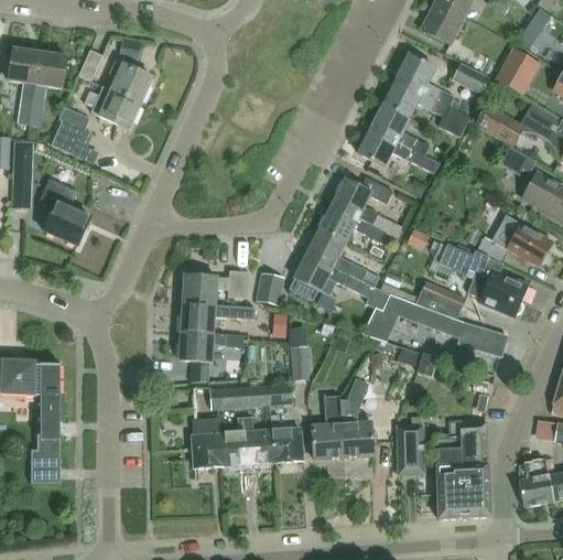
[(451,42),(464,14),(436,0),(422,28),(451,42)]
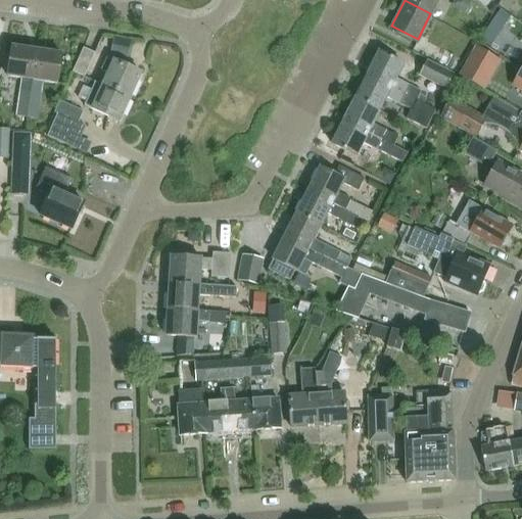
[(430,13),(437,0),(405,0),(430,13)]
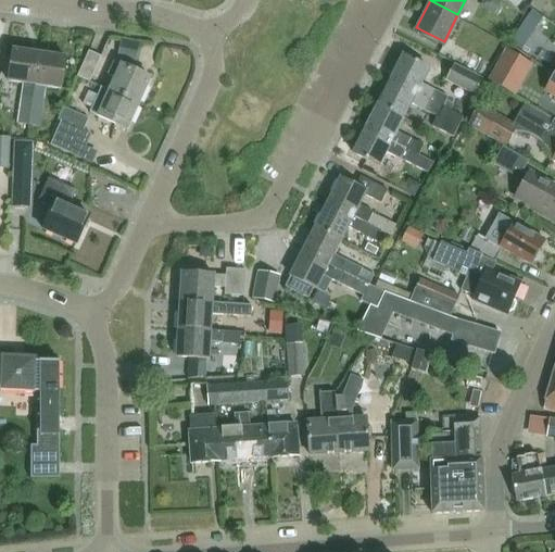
[(480,0),(479,2),(494,10),(499,0),(480,0)]
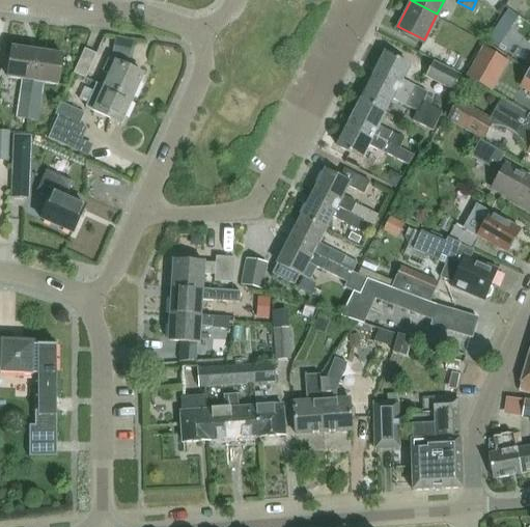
[(497,23),(487,35),(500,43),(507,31),(497,23)]
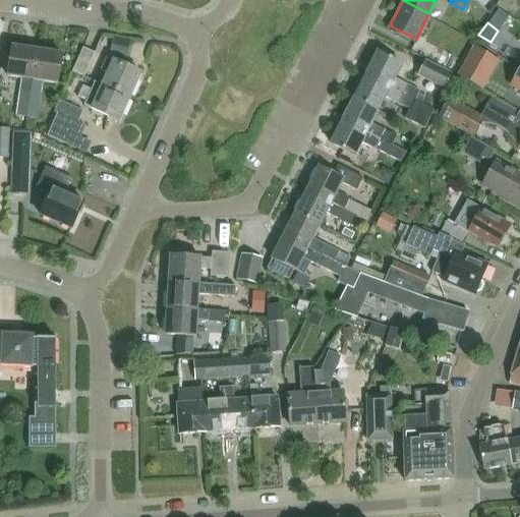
[(129,37),(112,33),(108,51),(125,55),(129,37)]
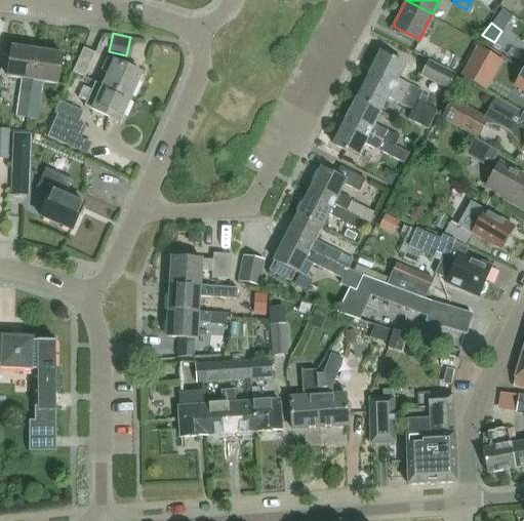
[(501,57),(476,42),(458,72),(484,87),(501,57)]
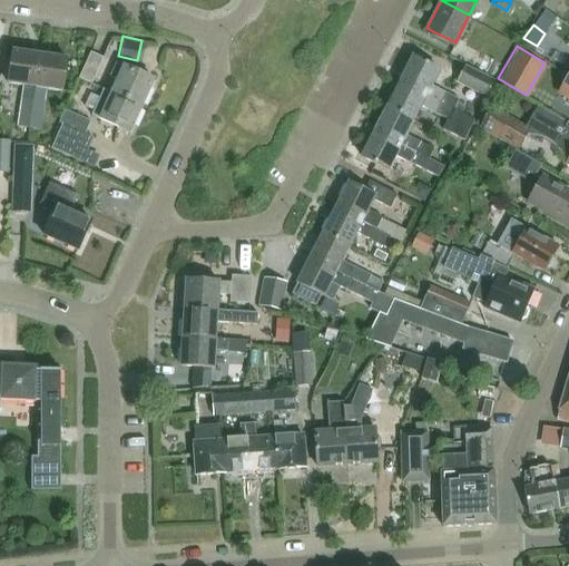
[(15,48),(10,80),(21,83),(33,84),(37,85),(41,51),(15,48)]
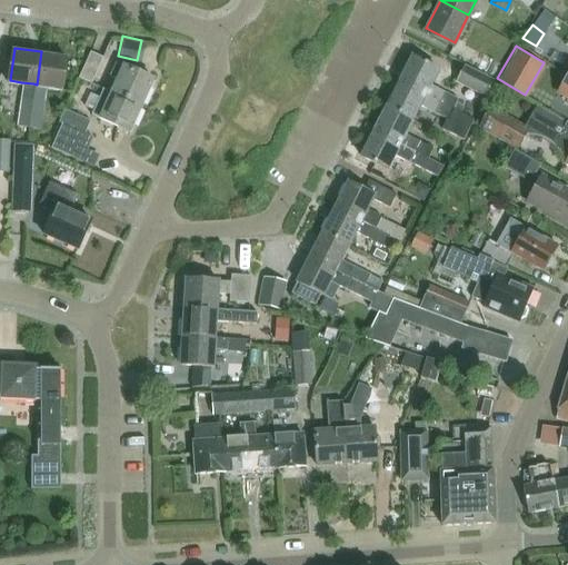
[(102,55),(89,49),(78,75),(90,81),(102,55)]
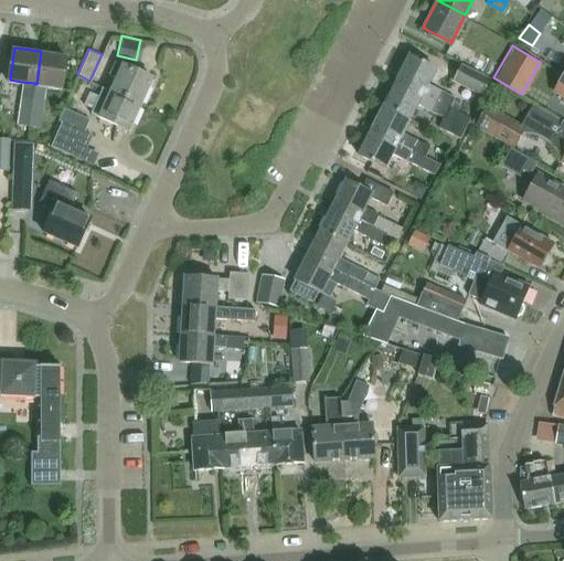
[(40,126),(45,85),(63,87),(67,55),(41,51),(36,84),(33,83),(31,97),(28,124),(40,126)]
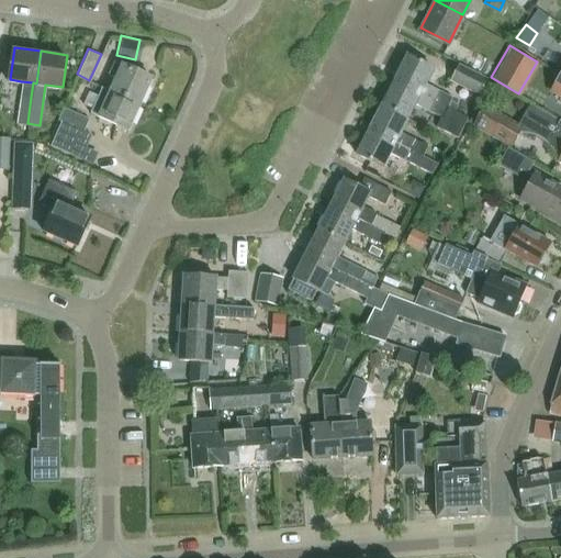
[(426,81),(434,66),(407,53),(395,78),(456,109),(456,108),(459,102),(451,98),(453,95),(440,88),(426,81)]
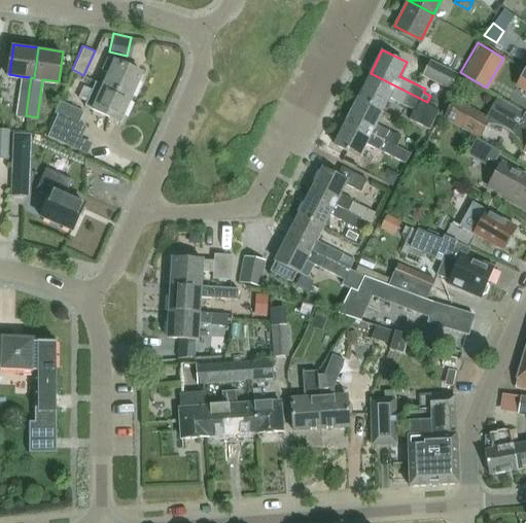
[(114,59),(108,56),(102,68),(109,71),(104,82),(132,96),(143,71),(114,59)]
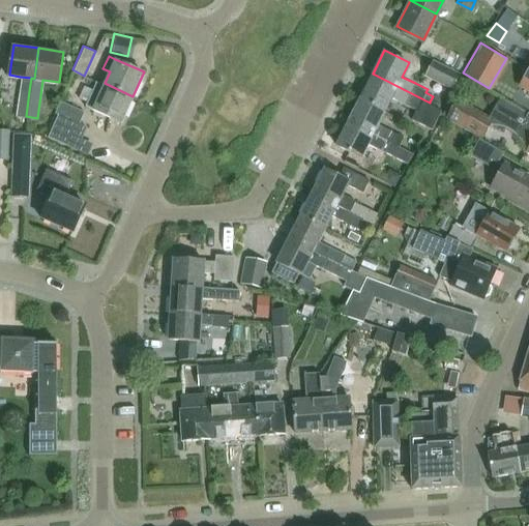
[(462,72),(432,58),(422,75),(452,90),(462,72)]
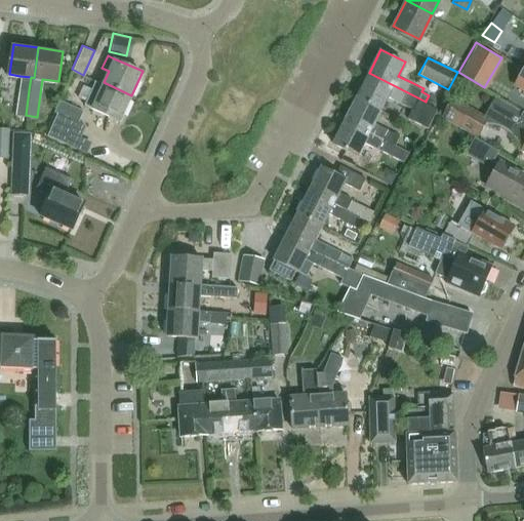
[(438,108),(426,101),(426,102),(369,73),(357,95),(381,108),(389,93),(413,106),(409,115),(429,125),(438,108)]
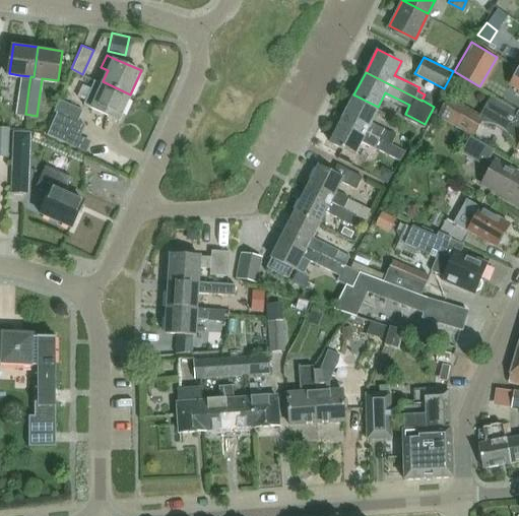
[(130,94),(103,81),(94,78),(91,86),(82,82),(77,94),(85,99),(84,102),(91,105),(91,106),(120,118),(130,94)]
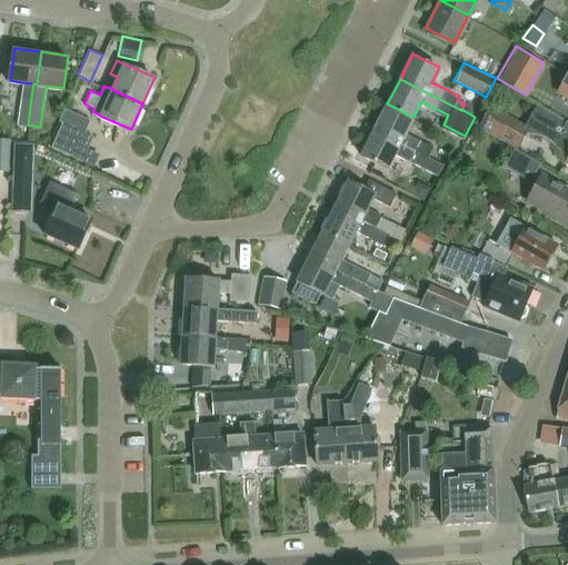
[(19,97),(16,124),(28,125),(31,98),(19,97)]
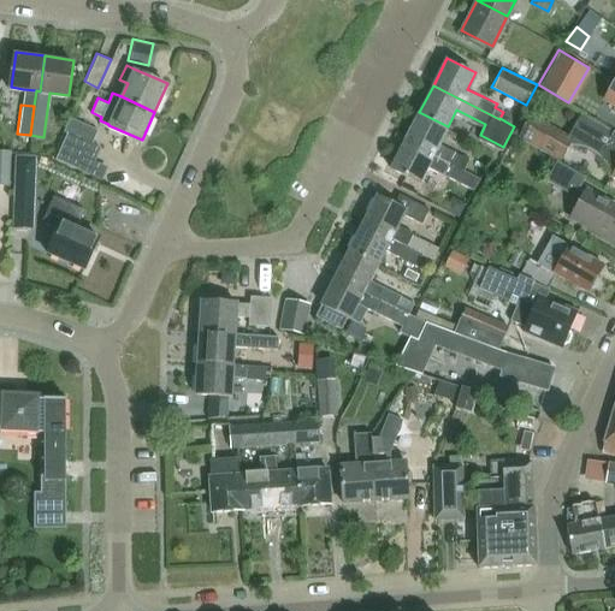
[(441,142),(448,126),(419,112),(406,138),(465,168),(465,167),(471,156),(456,149),(455,149),(441,142)]
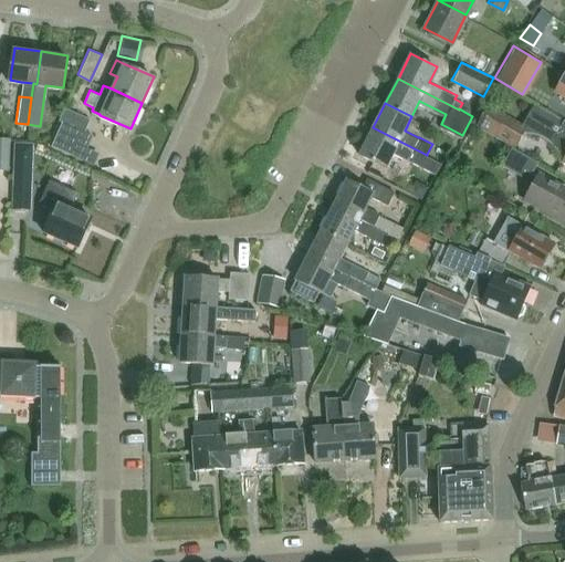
[(564,118),(535,103),(523,123),(488,103),(477,124),(515,146),(523,132),(529,132),(533,133),(535,133),(541,135),(545,137),(548,139),(552,143),(555,146),(557,149),(560,153),(561,155),(562,158),(562,159),(564,160),(564,118)]
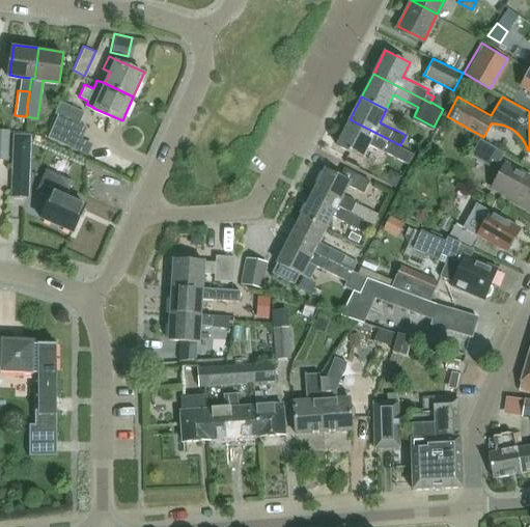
[(53,111),(78,121),(78,122),(84,109),(59,99),(53,111)]
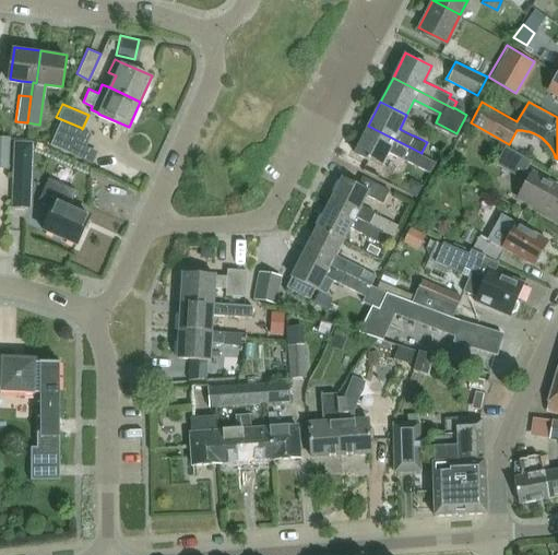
[(437,160),(422,152),(422,153),(368,126),(355,151),(381,164),(389,149),(404,156),(431,170),(437,160)]
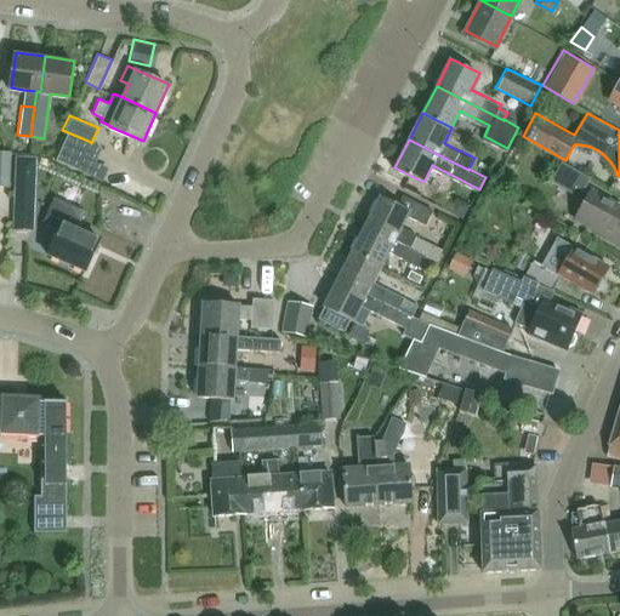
[(18,157),(15,227),(30,227),(34,158),(18,157)]
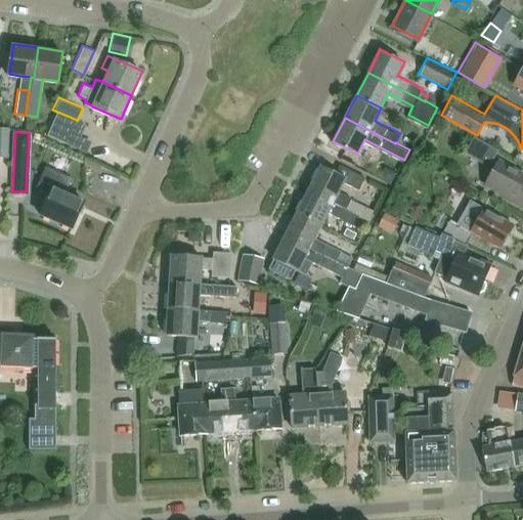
[(492,159),(498,148),(474,135),(465,152),(483,162),(486,156),(492,159)]
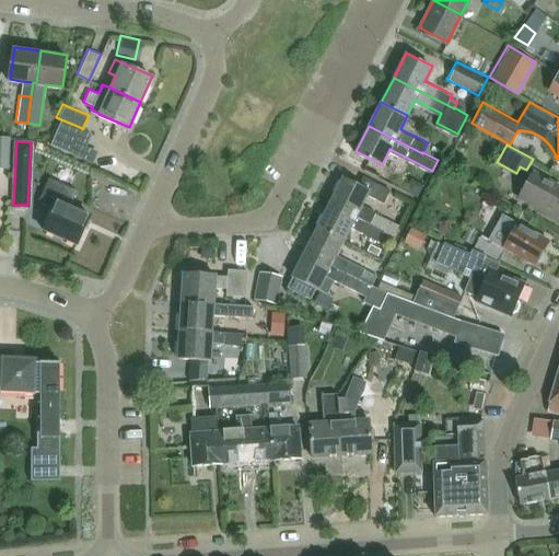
[(558,217),(558,183),(533,170),(520,193),(532,199),(531,201),(558,217)]
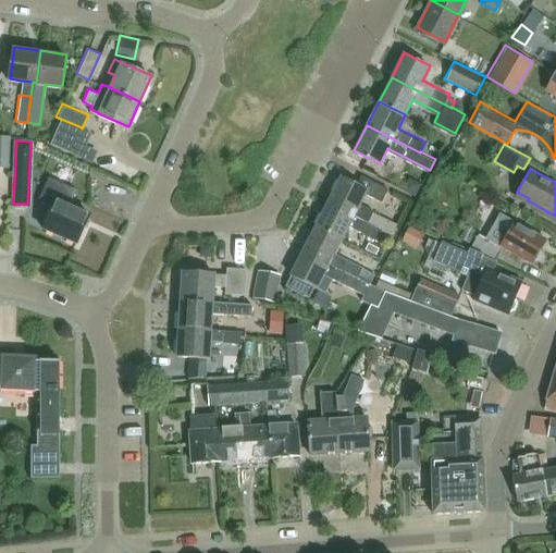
[(382,228),(391,232),(392,233),(397,223),(373,210),(374,209),(360,203),(366,192),(382,200),(390,187),(361,173),(357,183),(342,175),(329,200),(382,228)]
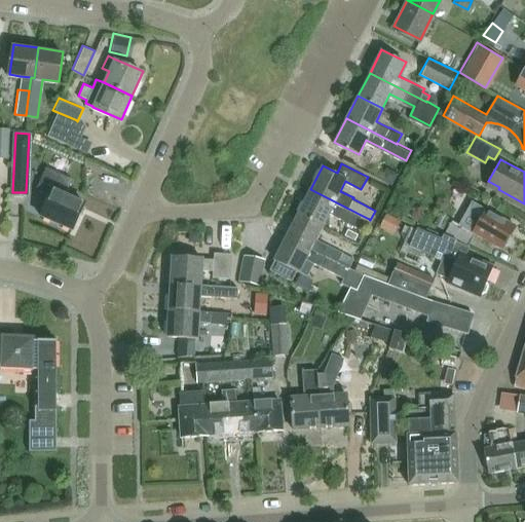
[(392,183),(399,171),(386,164),(380,177),(392,183)]
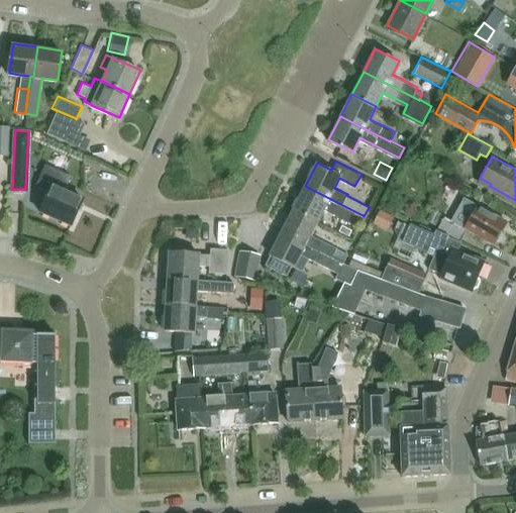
[(71,224),(83,197),(54,184),(56,180),(40,174),(36,184),(49,190),(40,210),(71,224)]
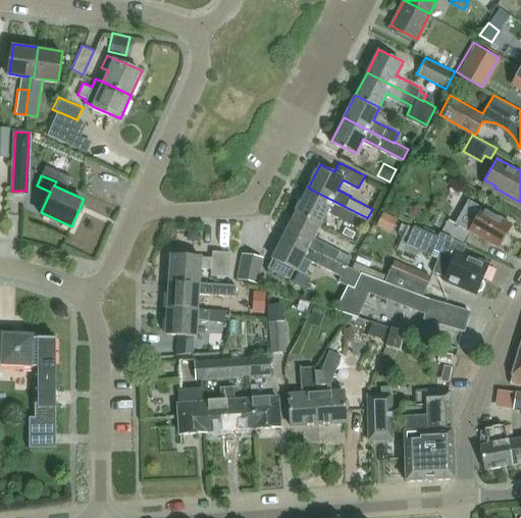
[(366,217),(358,213),(308,188),(297,210),(320,222),(327,209),(340,216),(340,217),(353,224),(355,220),(363,224),(366,217)]
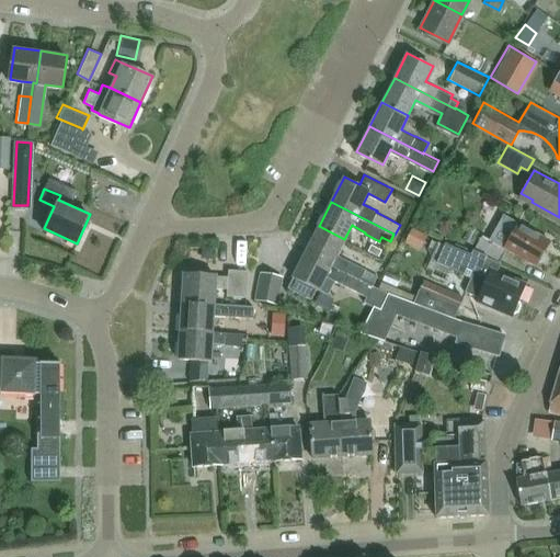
[(536,264),(550,239),(518,220),(517,220),(504,213),(496,227),(492,225),(487,235),(482,232),(476,246),(501,259),(507,248),(536,264)]
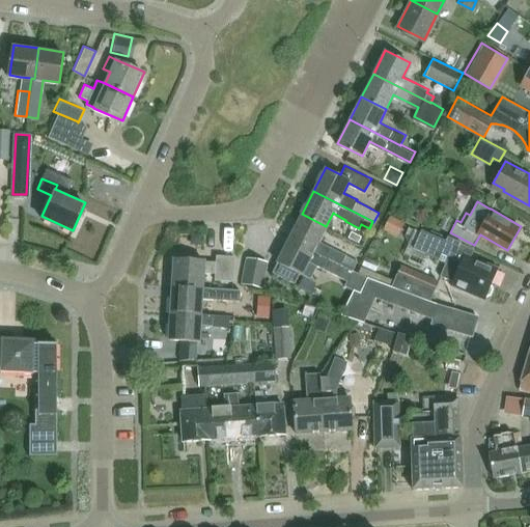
[(403,220),(388,213),(381,228),(396,236),(403,220)]
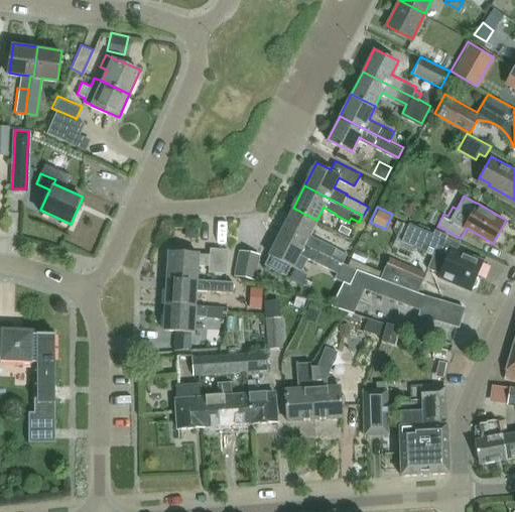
[(310,233),(316,220),(293,208),(281,230),(342,261),(342,260),(347,251),(310,233)]
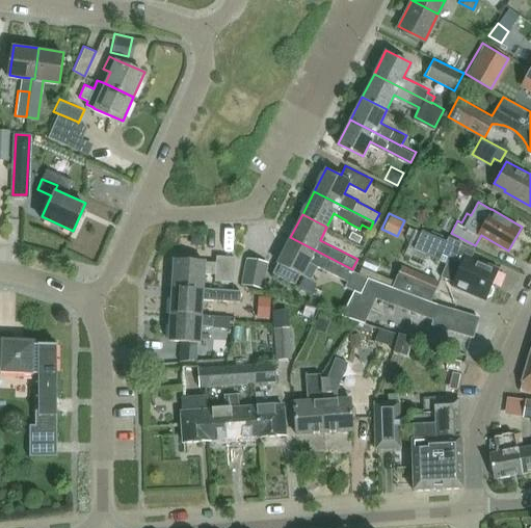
[(449,235),(447,240),(422,230),(408,261),(421,267),(427,253),(440,258),(442,253),(449,255),(441,274),(453,280),(452,284),(486,298),(499,267),(472,256),(475,248),(460,242),(461,240),(449,235)]
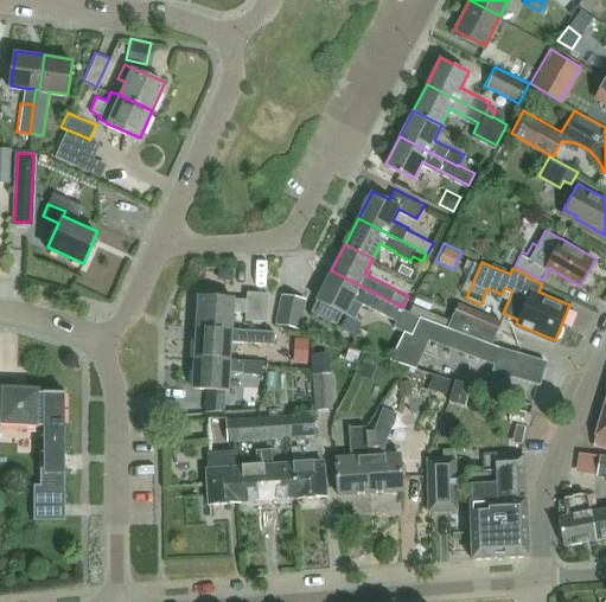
[(343,311),(355,316),(363,302),(369,305),(395,318),(391,324),(395,326),(406,308),(402,306),(402,307),(331,270),(312,309),(337,322),(343,311)]
